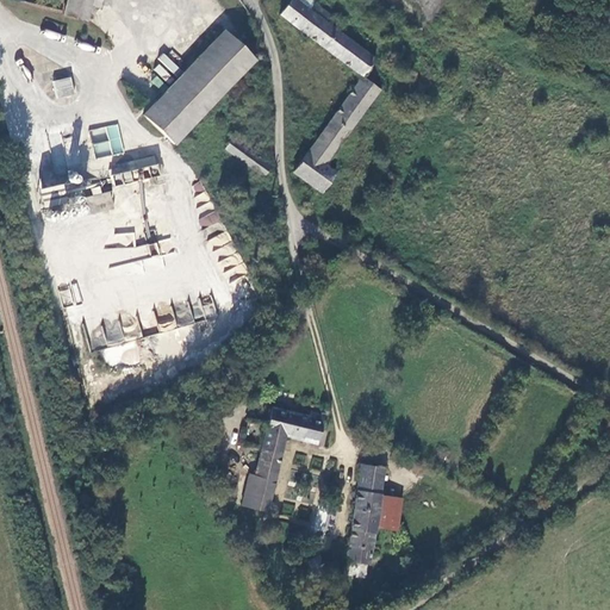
[(89,0),(66,0),(62,13),(85,19),(89,0)]
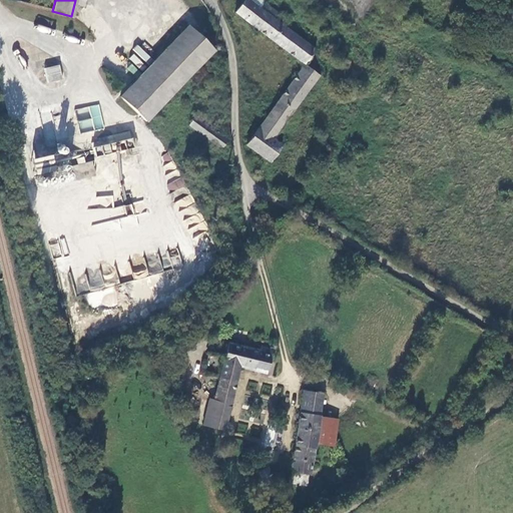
[(243,0),(234,13),(303,65),(315,49),(276,20),(281,13),(264,1),(264,0),(243,0)]
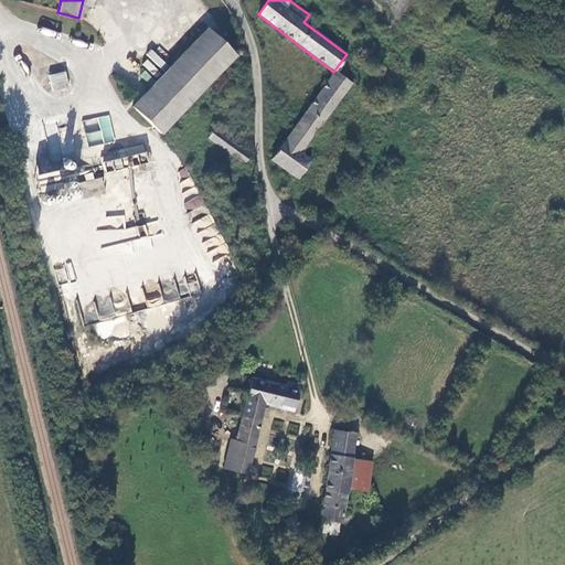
[(210,28),(134,105),(162,132),(236,53),(235,52),(236,51),(233,46),(231,49),(210,28)]
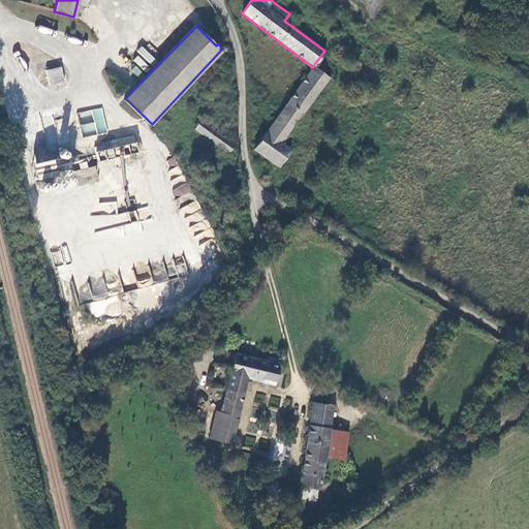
[(144,70),(148,65),(137,56),(133,60),(144,70)]
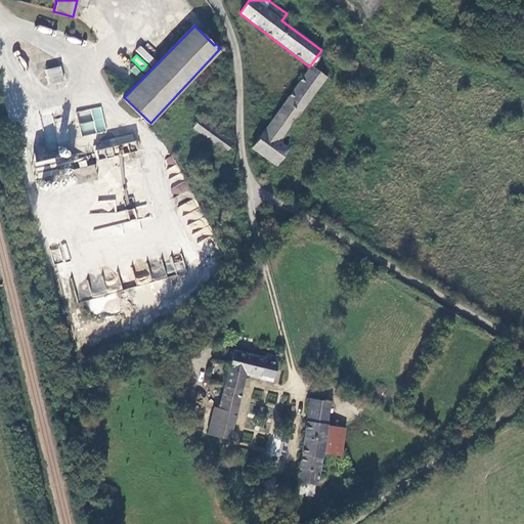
[(60,66),(45,70),(48,84),(64,81),(60,66)]
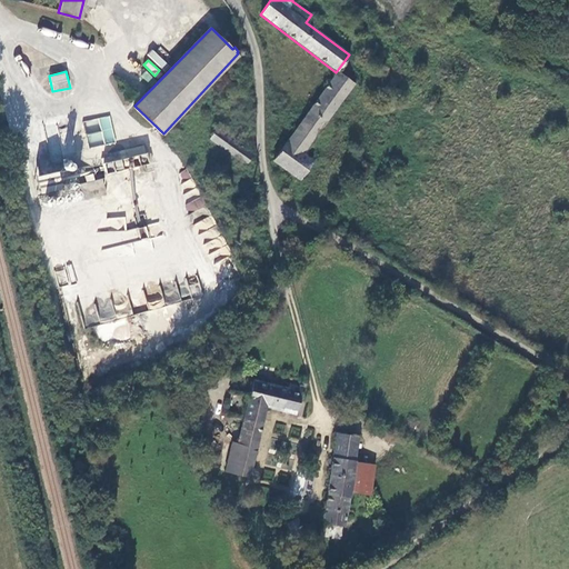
[(305,152),(353,86),(336,72),(271,160),(298,180),(312,159),(305,152)]
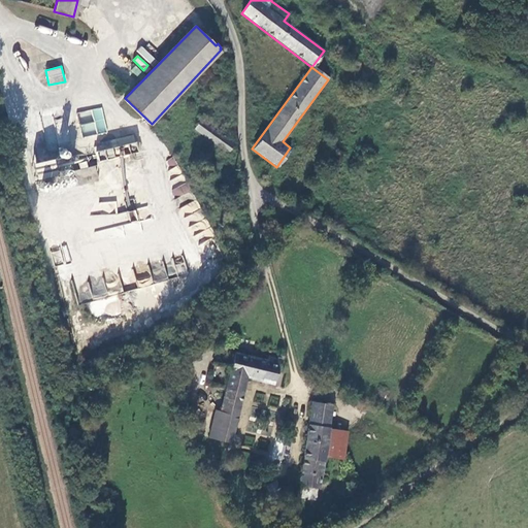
[(101,106),(76,112),(83,137),(107,131),(101,106)]
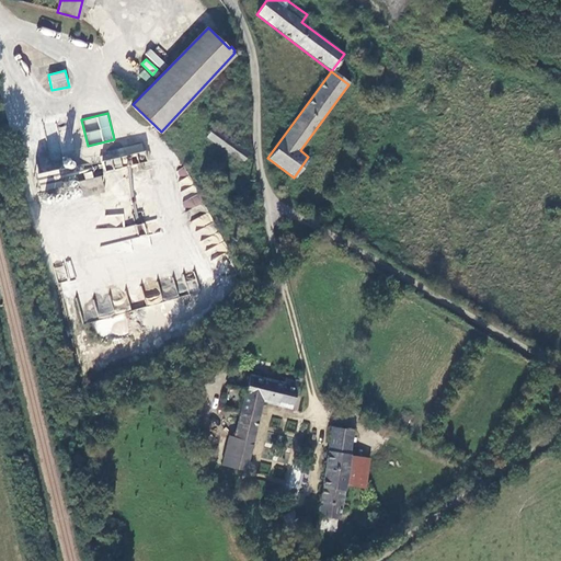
[(213,127),(206,136),(242,161),(248,151),(213,127)]
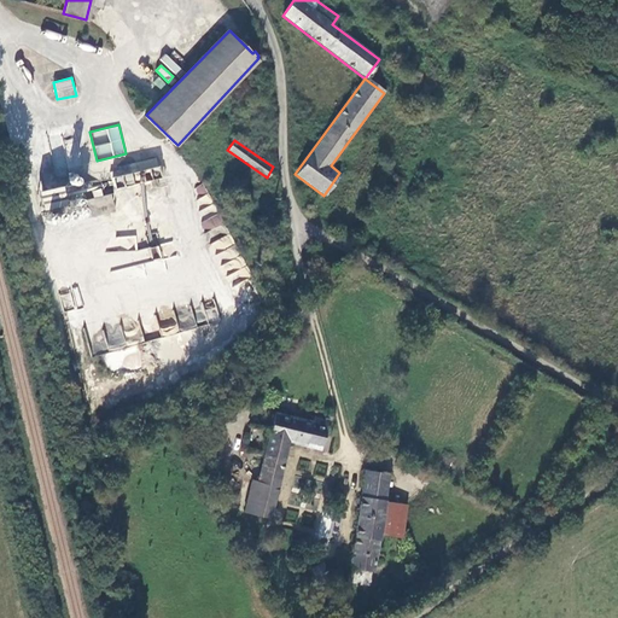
[(112,170),(118,188),(162,174),(156,157),(112,170)]
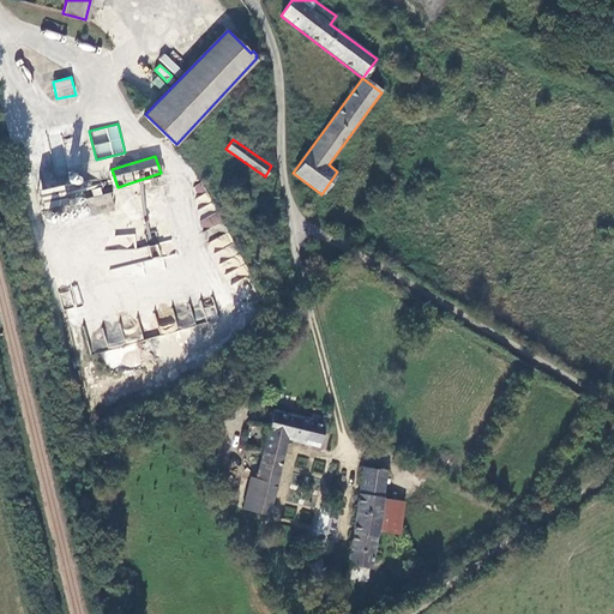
[(216,210),(215,210),(203,184),(197,186),(202,196),(193,199),(208,229),(222,222),(216,210)]
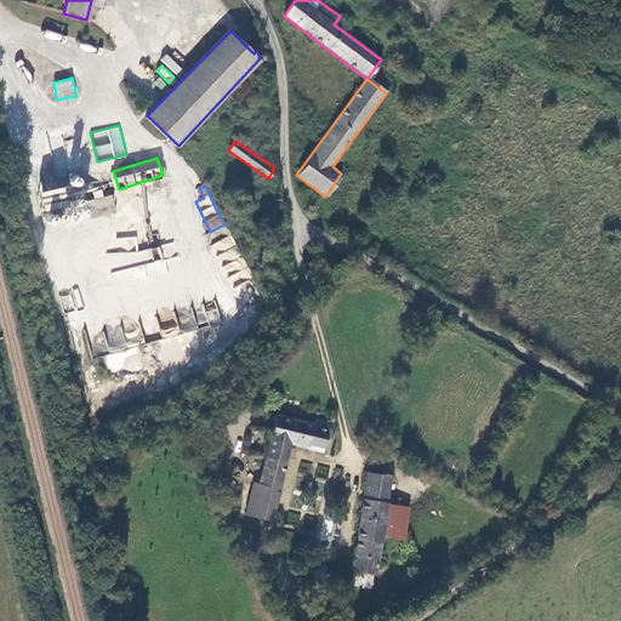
[(93,216),(115,212),(113,194),(103,195),(102,189),(69,195),(68,187),(43,192),(46,212),(83,206),(81,198),(89,197),(90,206),(92,206),(93,216)]
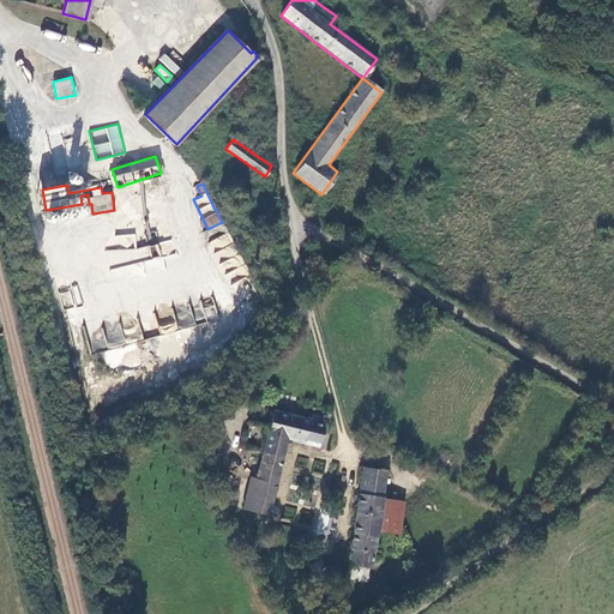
[(217,263),(229,284),(250,275),(228,232),(206,244),(217,263)]
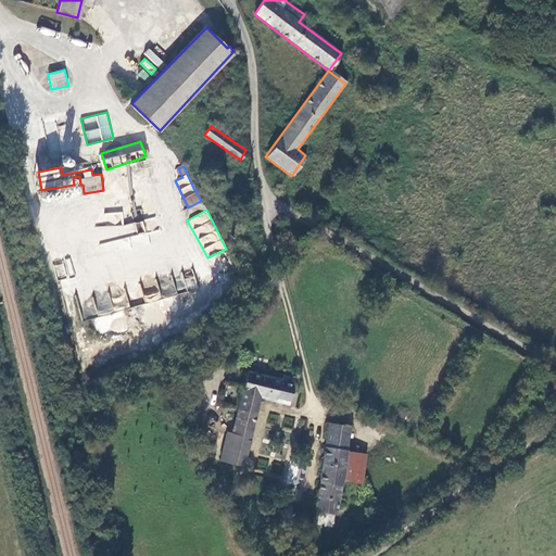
[(70,257),(53,263),(59,279),(75,274),(70,257)]
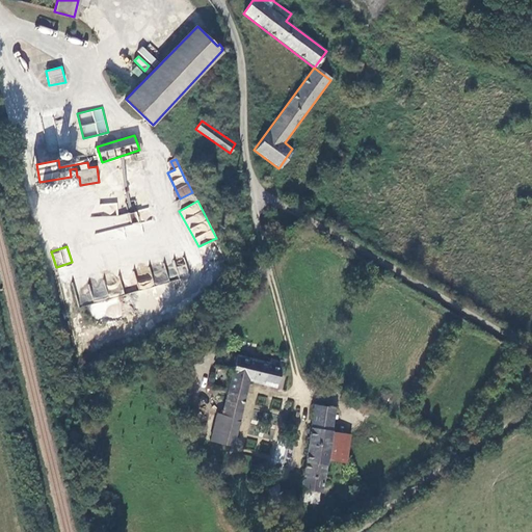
[(79,306),(107,298),(103,281),(87,285),(90,297),(78,301),(79,306)]
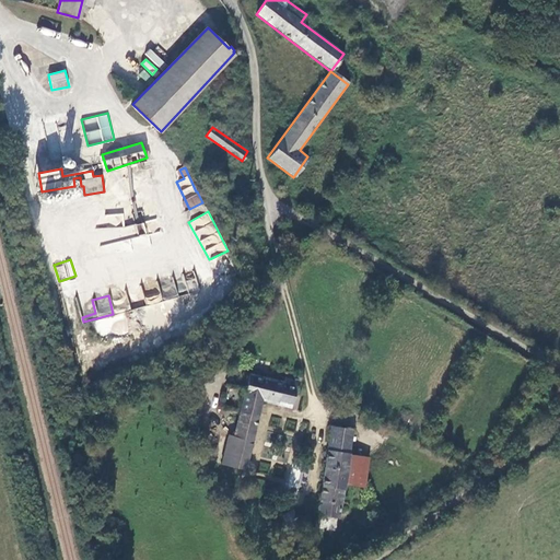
[(284,380),(249,370),(233,434),(228,433),(220,463),(244,468),(263,398),(292,406),(299,381),(284,377),(284,380)]
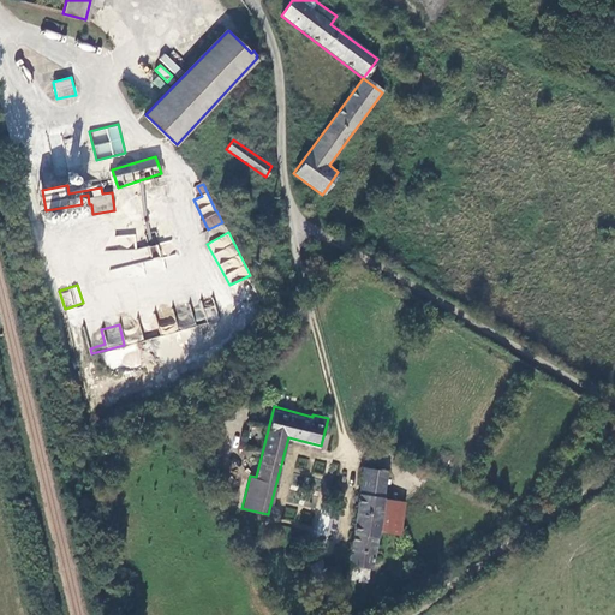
[(386,472),(364,469),(348,566),(371,569),(377,531),(396,535),(402,501),(382,497),(386,472)]
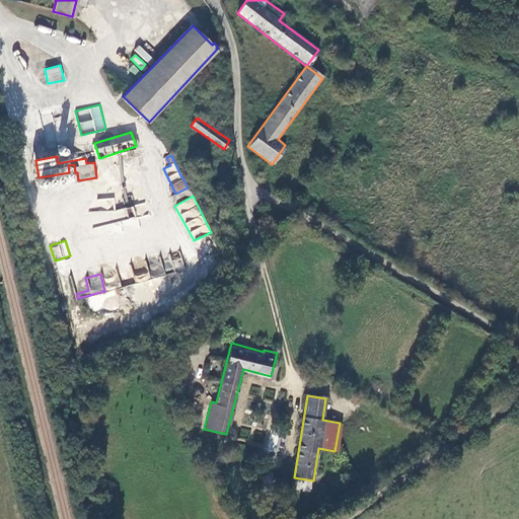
[(270,471),(261,474),(268,491),(276,487),(270,471)]
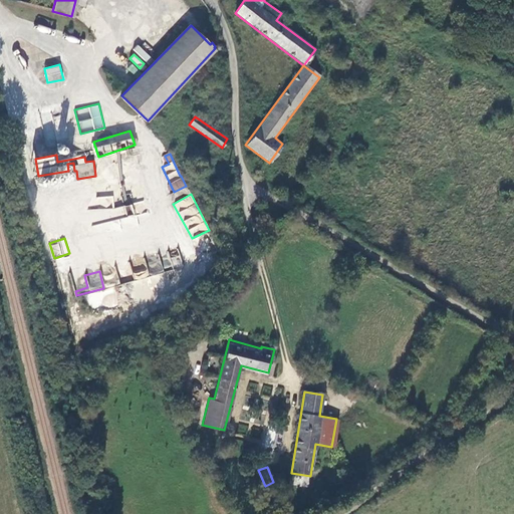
All buildings are outlined.
